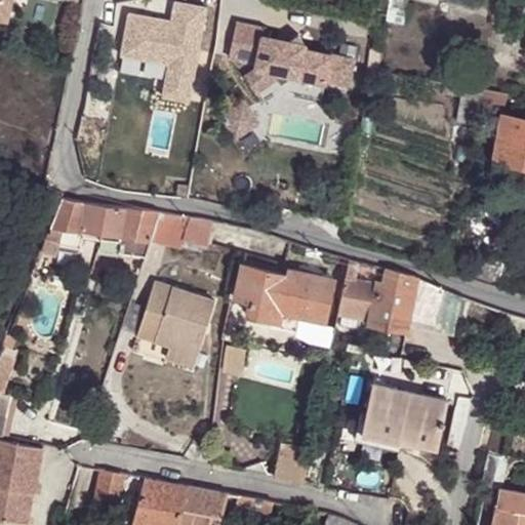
[(0,0),(0,14),(9,16),(12,0),(0,0)]
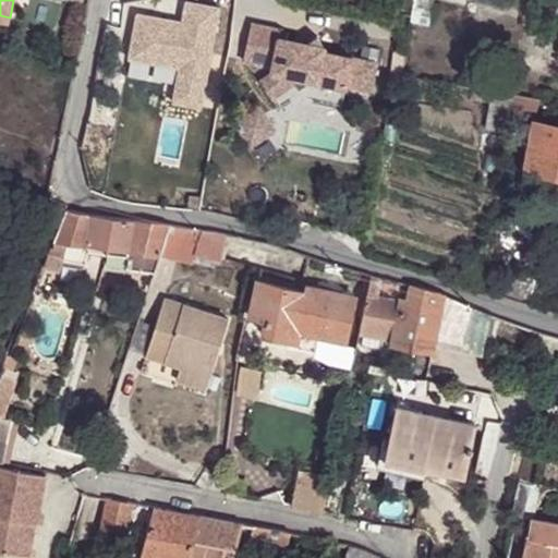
[(282,27),(252,21),(244,58),(273,64),(271,69),(290,73),(294,81),(299,88),(313,79),(347,85),(347,84),(371,89),(377,61),(325,49),(325,46),(317,34),(306,41),(280,35),(282,27)]
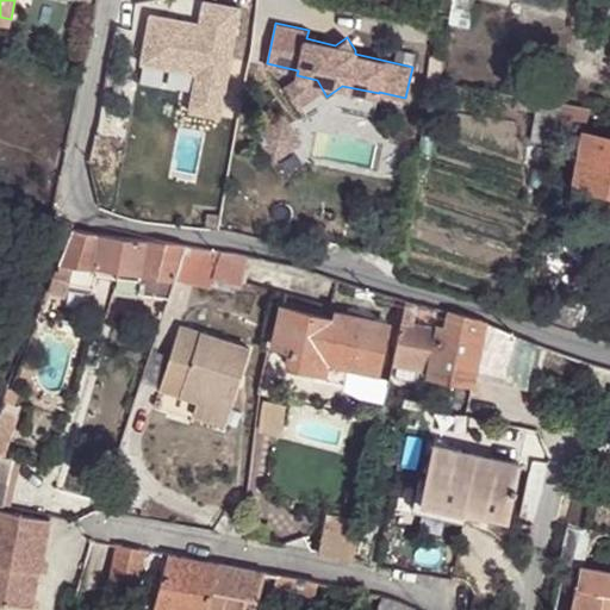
[(317,80),(297,75),(284,83),(297,104),(322,88),(317,80)]
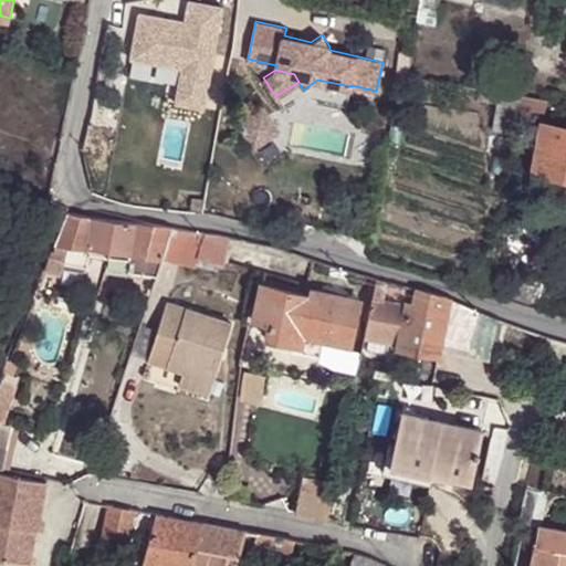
[(500,92),(498,106),(520,109),(522,95),(500,92)]
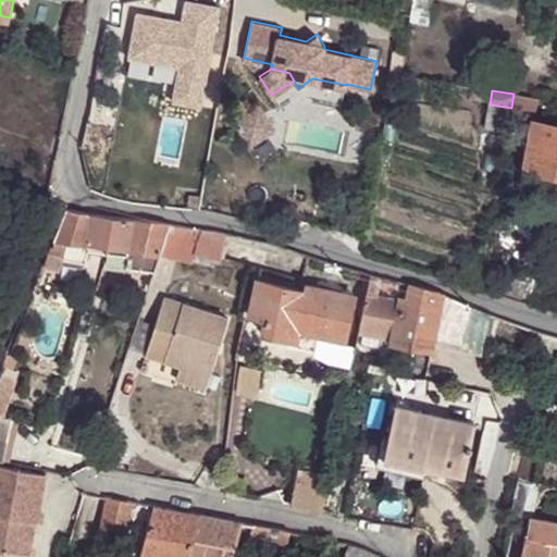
[(537,115),(541,98),(514,94),(511,108),(510,111),(537,115)]
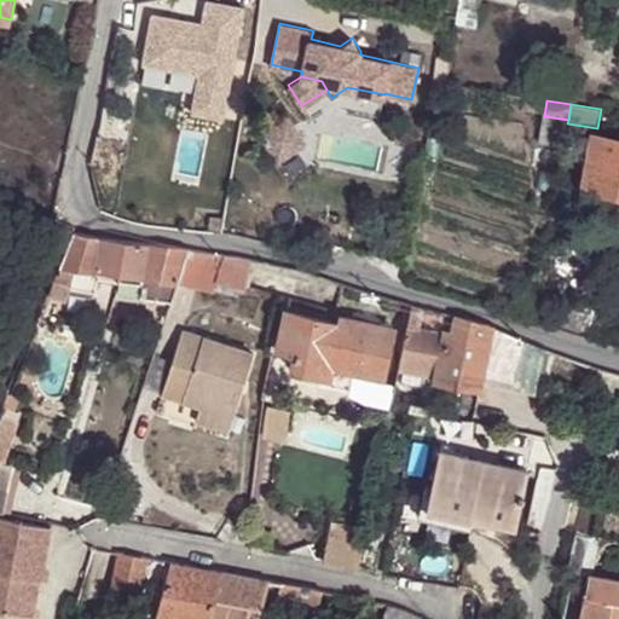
[(304,142),(287,113),(258,129),(275,158),(304,142)]
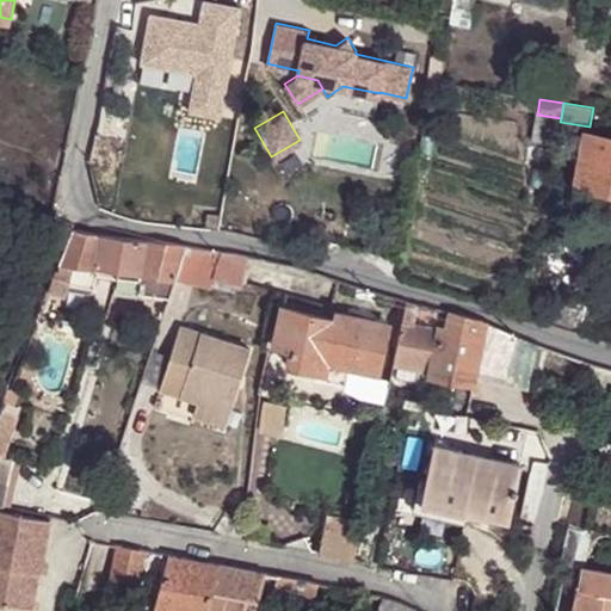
[(532,141),(555,144),(560,122),(561,118),(537,115),(532,141)]
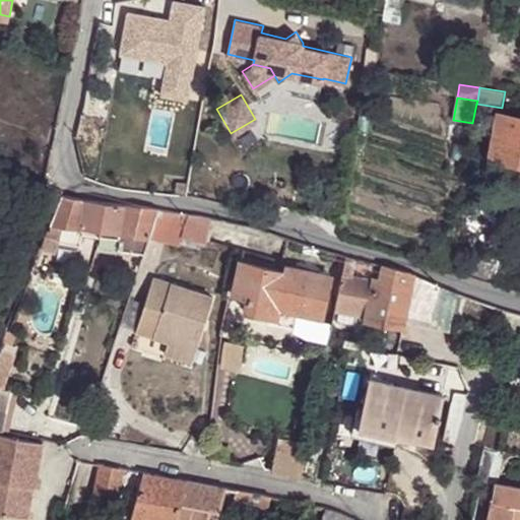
[(519,161),(519,115),(502,112),(493,156),(519,161)]
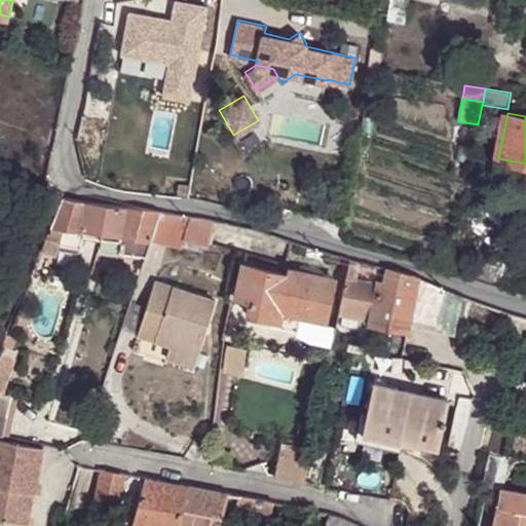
[(77,140),(103,145),(106,121),(81,116),(77,140)]
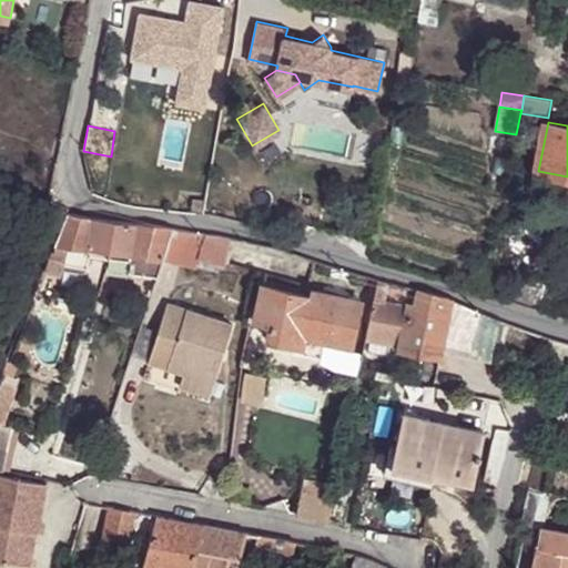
[(69,213),(54,246),(67,249),(66,262),(89,265),(90,252),(110,256),(107,270),(127,273),(128,270),(158,274),(163,257),(172,225),(115,220),(70,213),(69,213)]
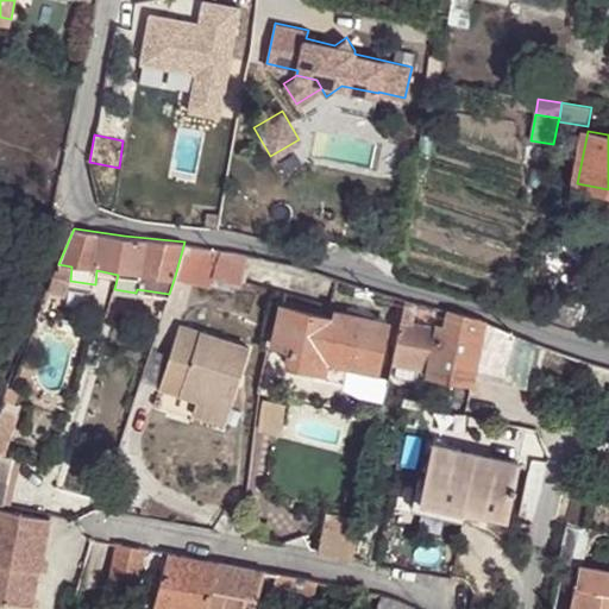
[(211,245),(184,242),(175,276),(212,286),(213,276),(242,283),(248,255),(239,252),(211,245)]
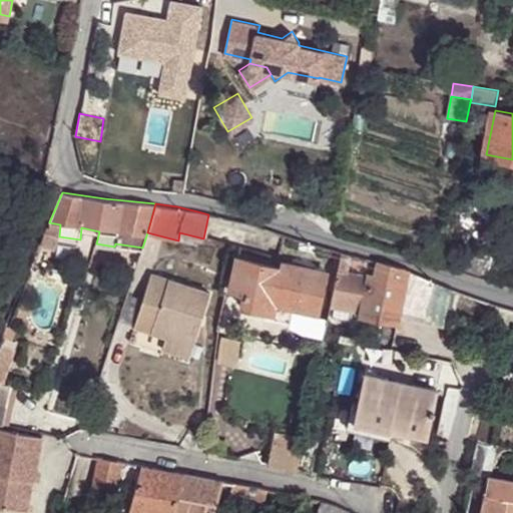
[(60,224),(49,222),(40,244),(54,249),(59,236),(60,224)]
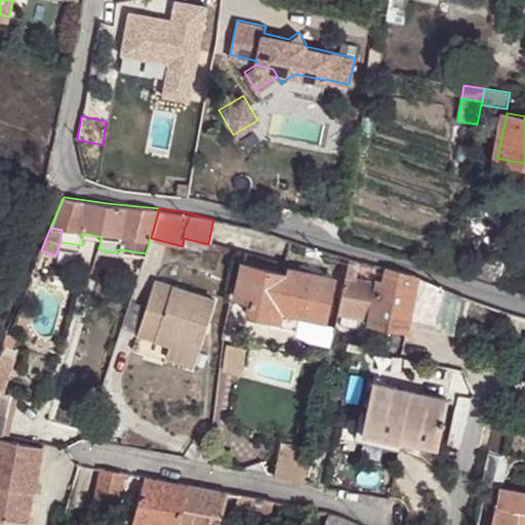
[(350,256),(339,312),(371,317),(377,282),(415,289),(418,274),(350,256)]
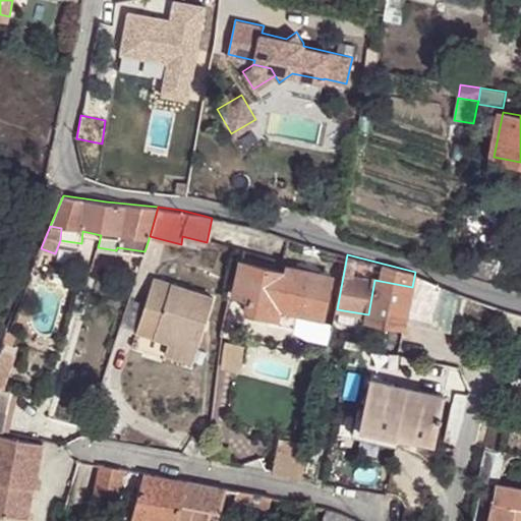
[(273,305),(298,310),(324,315),(332,277),(288,266),(287,271),(241,262),(236,287),(250,289),(246,309),(269,314),(271,315),(273,305)]
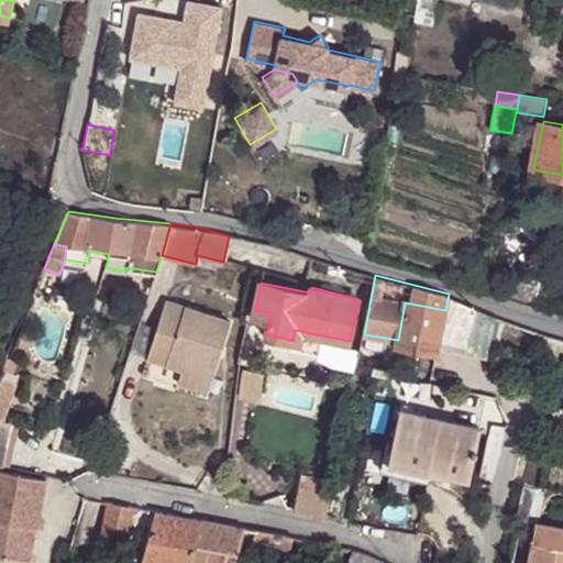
[(488,359),(492,344),(496,316),(464,301),(449,294),(445,310),(437,349),(488,359)]
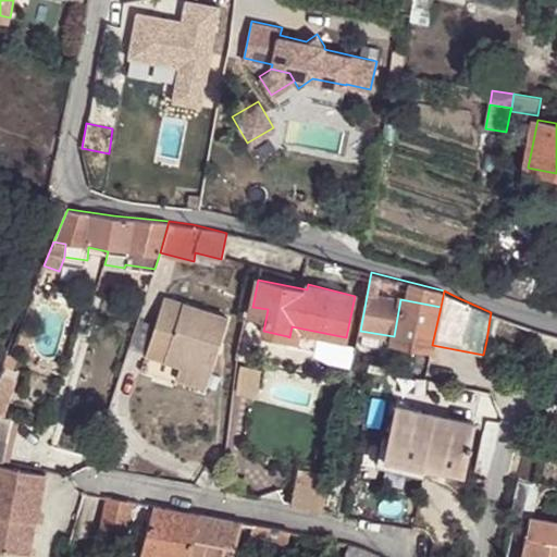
[(195,372),(190,384),(205,388),(227,320),(164,297),(144,354),(180,367),(195,372)]
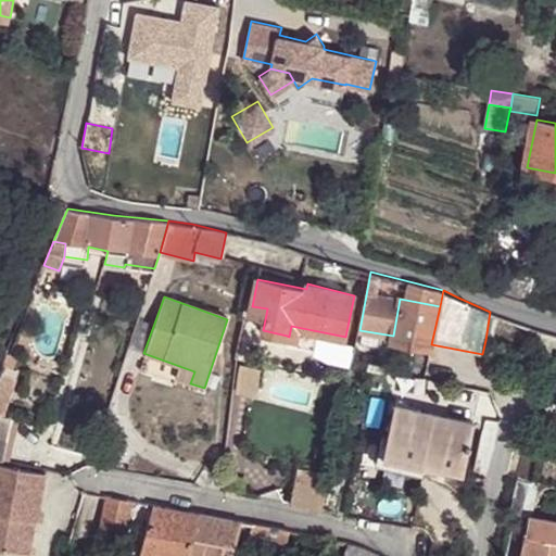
[(400,299),(393,336),(392,340),(430,348),(431,344),(440,306),(400,299)]
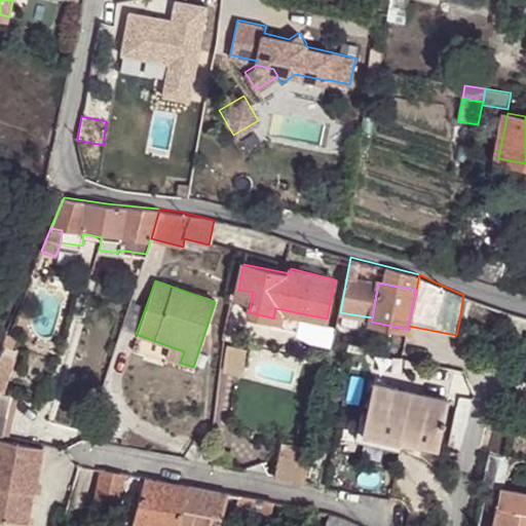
[(472,338),(482,341),(483,335),(474,332),(467,326),(463,317),(467,296),(463,295),(459,322),(459,324),(463,332),(472,338)]
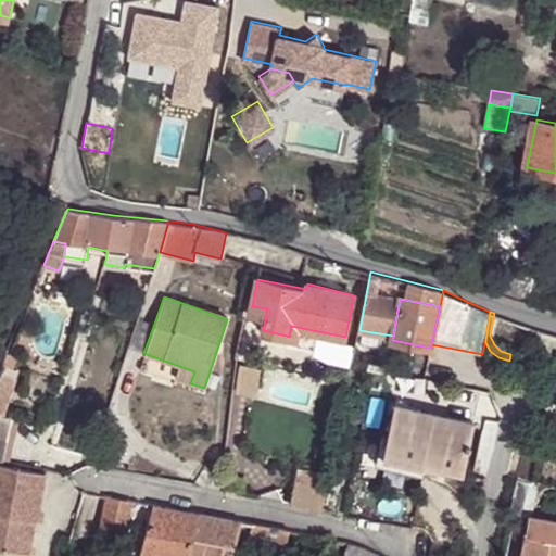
[(315,348),(318,331),(291,326),(289,337),(287,336),(285,342),(315,348)]
